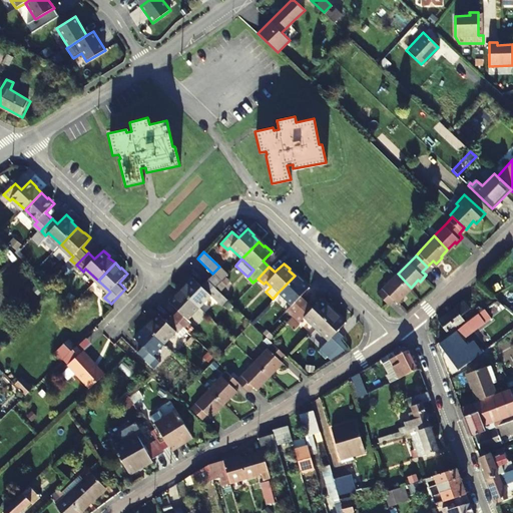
[(226,274),(219,267),(212,274),(213,274),(220,281),(224,277),(226,274)]
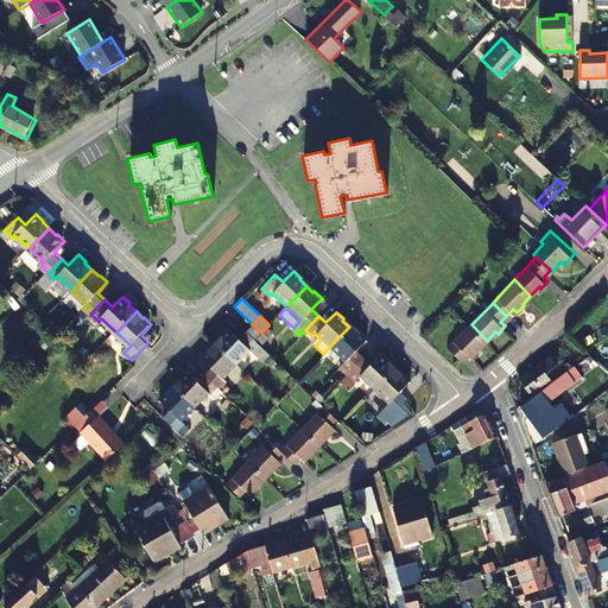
[(261,333),(253,324),(245,333),(253,341),(261,333)]
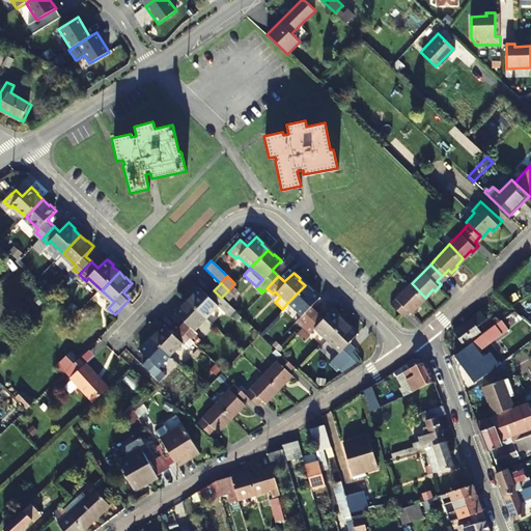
[(418,305),(425,298),(412,283),(398,298),(393,303),(404,314),(410,309),(414,313),(420,307),(418,305)]
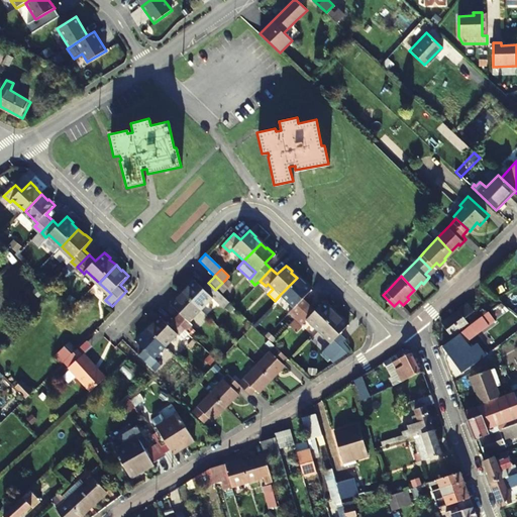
[(280,295),(293,307),(290,309),(296,315),(308,304),(302,298),(310,289),(304,283),(302,283),(297,278),(280,295)]
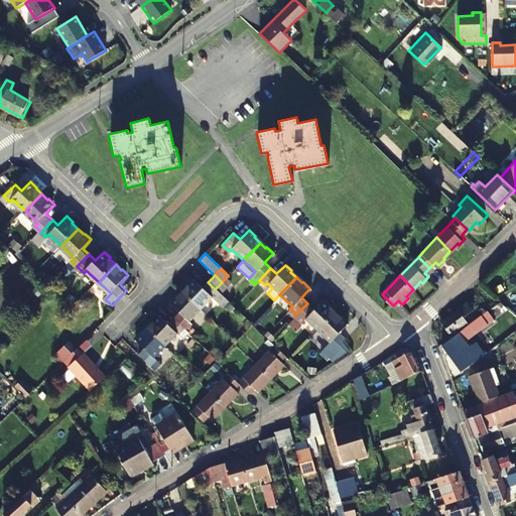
[(226,278),(222,282),(215,289),(220,294),(231,283),(226,278)]
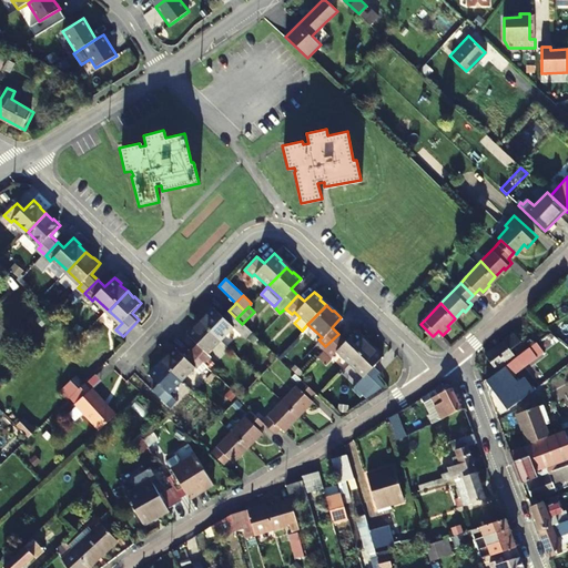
[(200,323),(219,342),(232,327),(240,335),(246,328),(242,324),(236,318),(229,311),(222,317),(212,308),(205,315),(206,316),(200,323)]
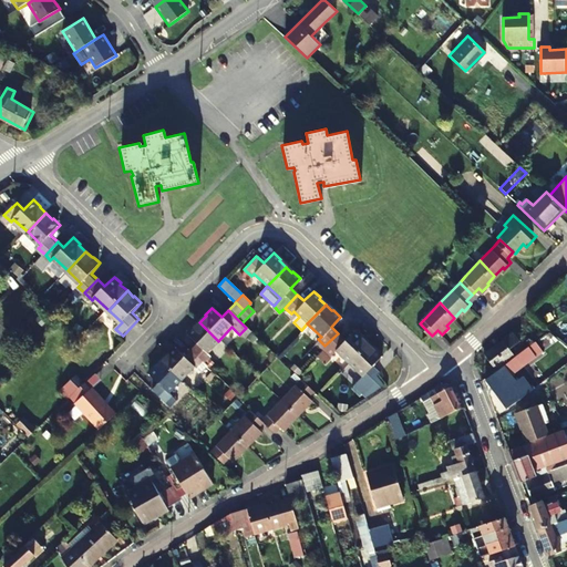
[(294,322),(299,317),(294,311),(291,313),(288,317),(294,322)]
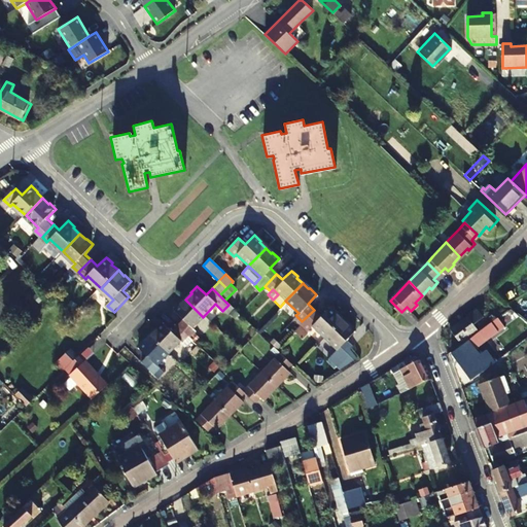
[(188,338),(194,332),(191,329),(203,317),(185,300),(180,306),(178,305),(173,311),(181,320),(176,325),(188,338)]
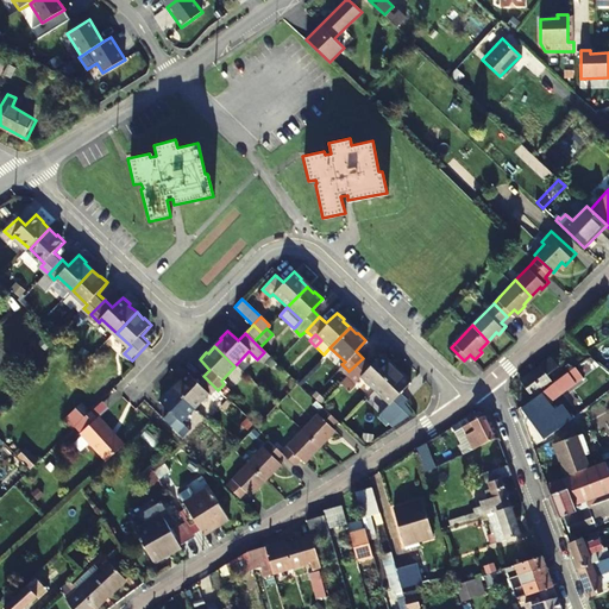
[(578,353),(585,359),(590,356),(584,351),(583,350),(578,353)]
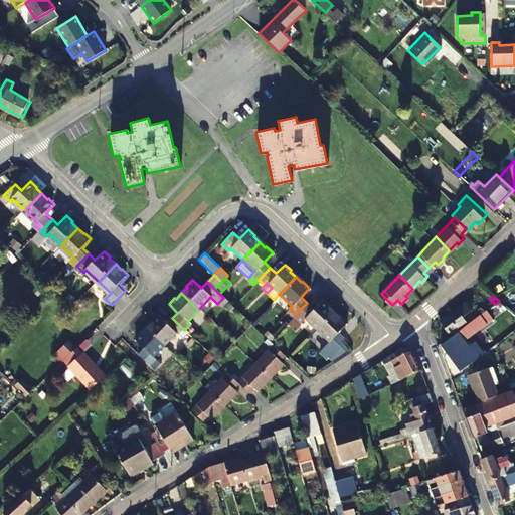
[(305,318),(316,329),(326,319),(333,312),(328,307),(328,305),(322,300),(313,309),(307,303),(295,314),(288,322),(295,330),(301,324),(300,323),(305,318)]
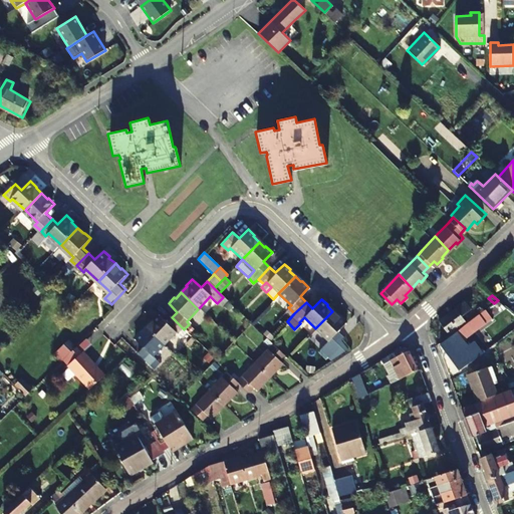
[(480,314),(478,315),(480,317),(485,313),(487,316),(501,305),(498,300),(494,303),(483,311),(480,314)]
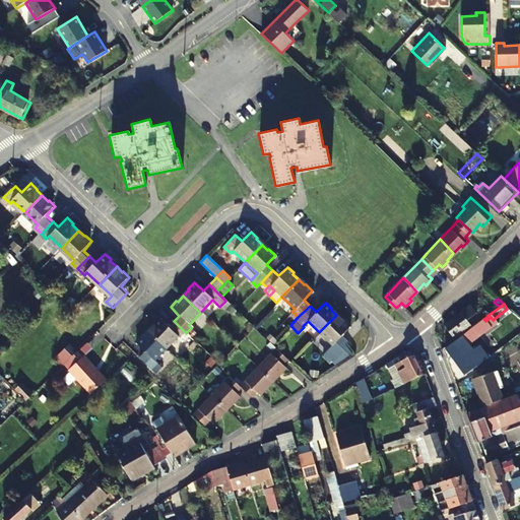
[(454,338),(472,325),(468,320),(476,313),(470,306),(444,325),(454,338)]
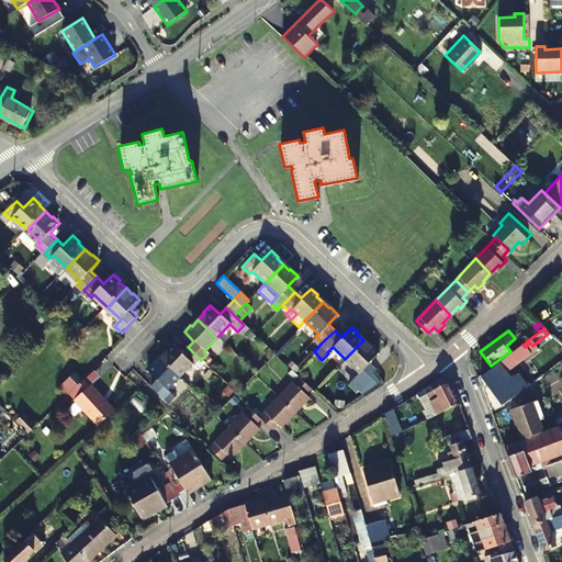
[(345,359),(359,372),(351,380),(358,386),(375,368),(369,362),(378,352),(371,346),(370,346),(363,340),(356,348),(345,359)]
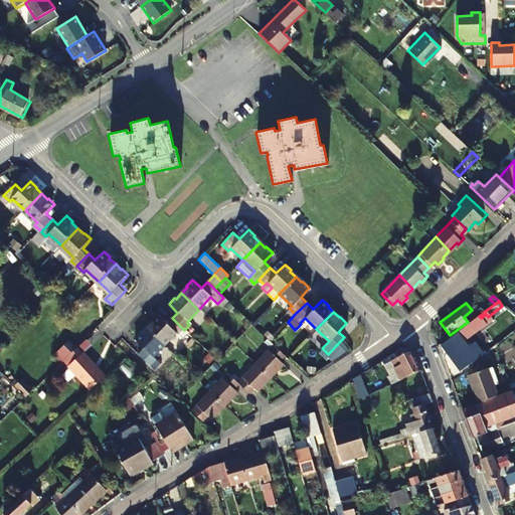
[(172,318),(167,324),(158,316),(152,321),(153,322),(147,328),(164,345),(176,334),(181,339),(187,333),(184,330),(172,318)]
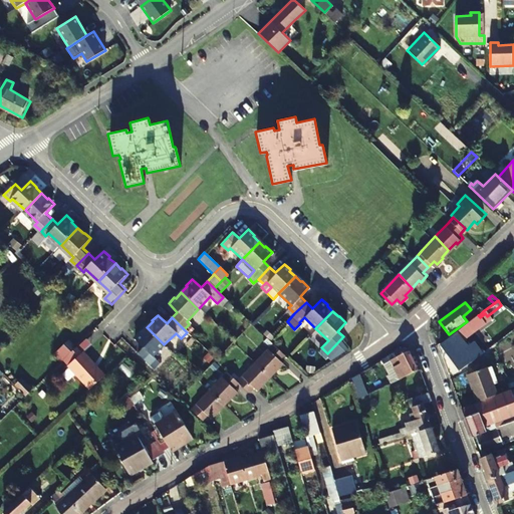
[(466,324),(473,333),(485,324),(480,317),(478,315),(466,324)]
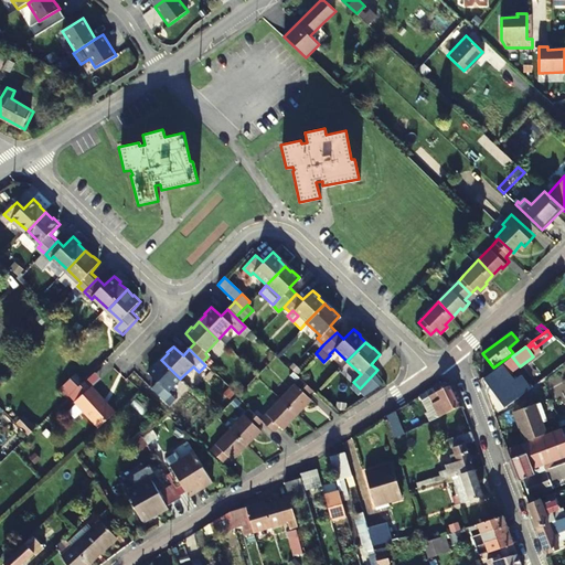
[(155,365),(147,373),(157,383),(150,390),(163,403),(170,395),(167,393),(180,379),(161,360),(156,366),(155,365)]
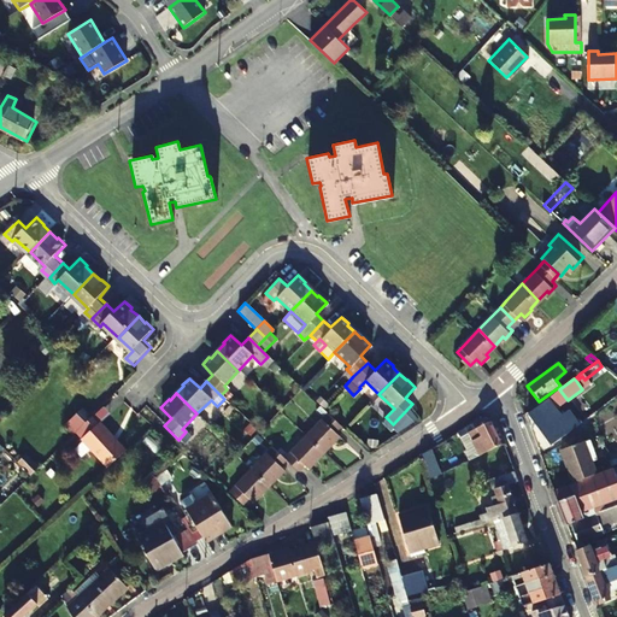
[(550,446),(581,423),(579,419),(576,421),(569,411),(566,413),(552,397),(528,416),(550,446)]
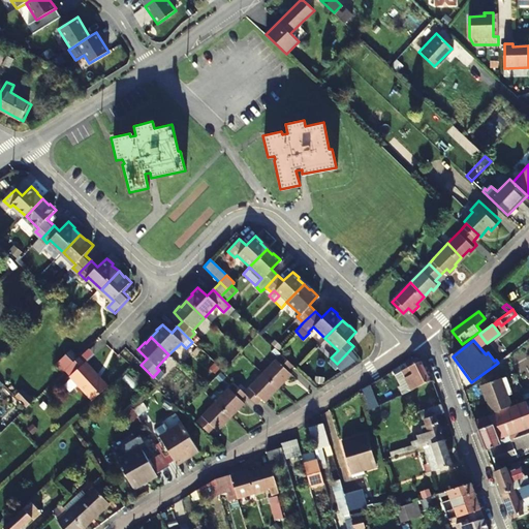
[(64,371),(79,358),(71,349),(57,364),(64,371)]
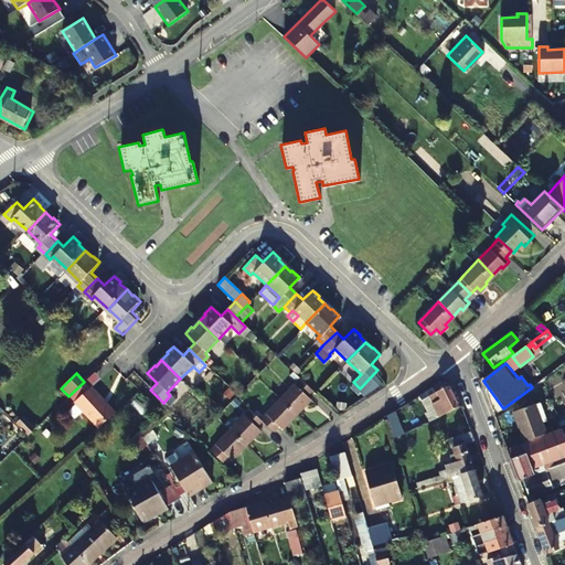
[(291,385),(277,400),(294,415),(301,407),(302,408),(309,402),(305,397),(311,391),(298,379),(291,385)]
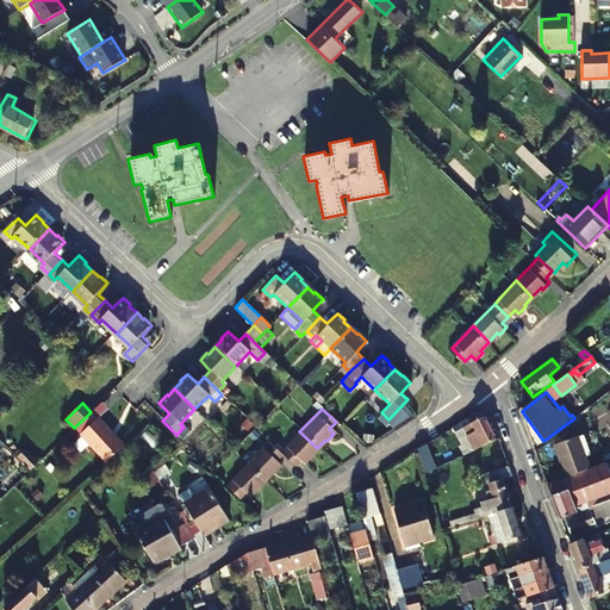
[(91,412),(74,428),(104,459),(122,442),(103,422),(104,421),(93,410),(91,412)]
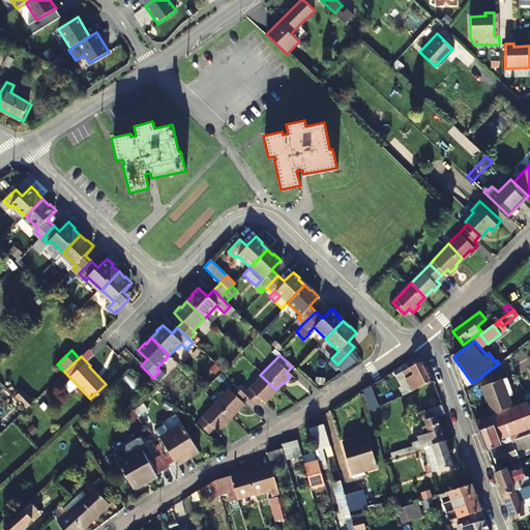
[(398,394),(399,398),(429,383),(420,364),(412,361),(396,371),(406,390),(398,394)]
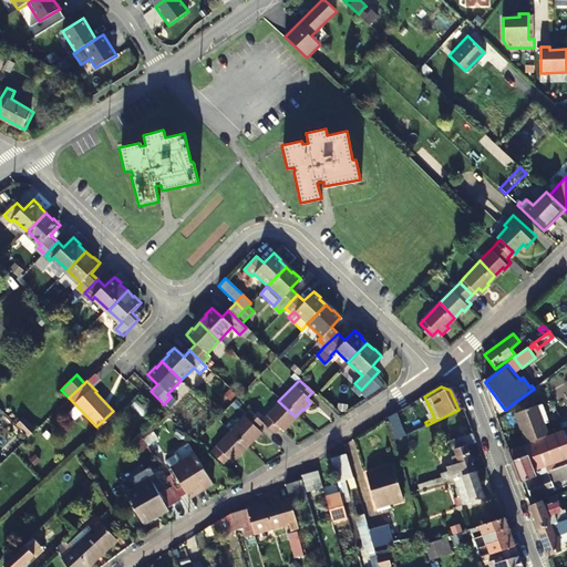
[(287,424),(295,416),(278,401),(265,415),(259,421),(261,424),(271,434),(277,428),(281,432),(288,426),(287,424)]
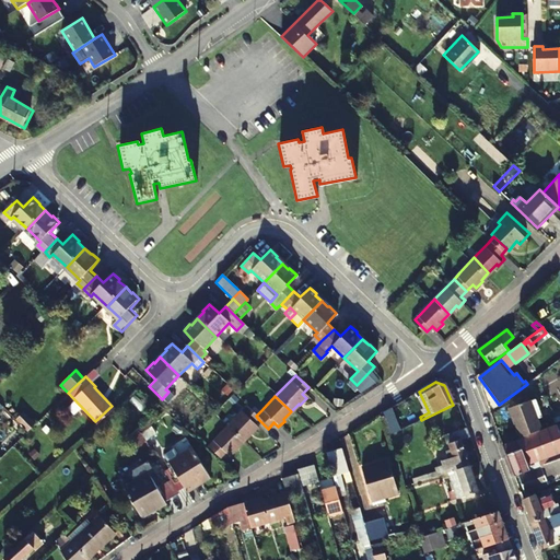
[(537,397),(511,408),(522,438),(543,430),(538,418),(544,416),(537,397)]
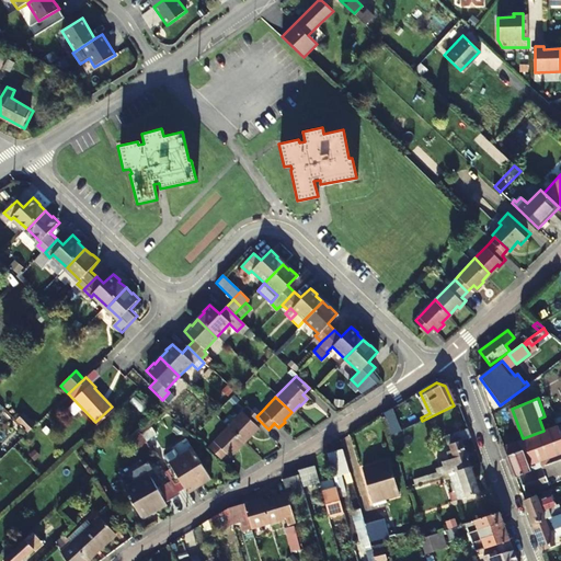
[(67,409),(72,414),(80,409),(75,402),(67,409)]
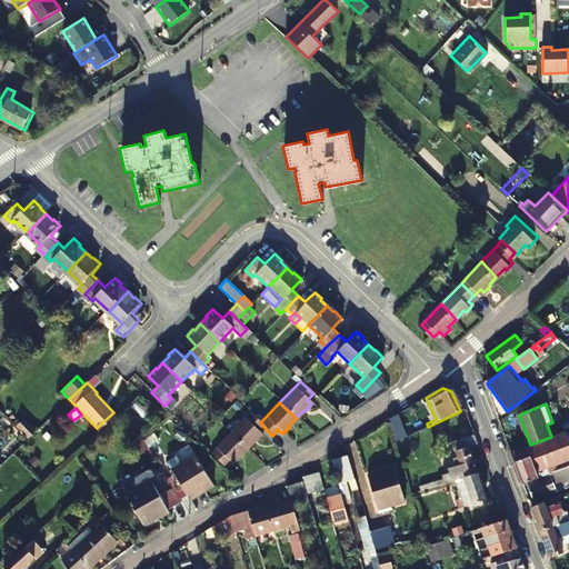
[(257,431),(262,426),(260,422),(249,412),(243,418),(229,433),(246,448),(253,440),(255,441),(261,435),(257,431)]
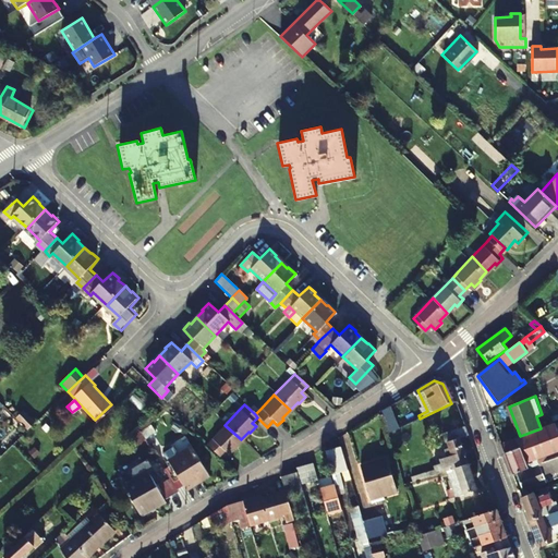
[(386,435),(395,431),(387,409),(379,413),(386,435)]
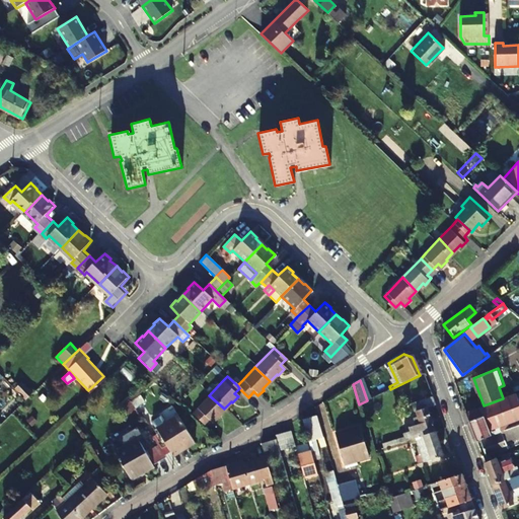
[(22,382),(15,388),(24,398),(31,392),(22,382)]
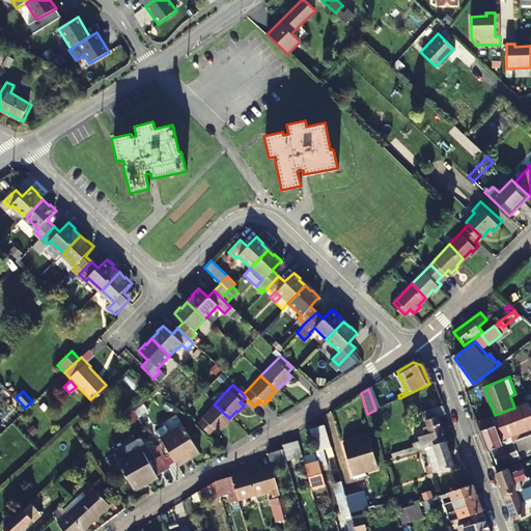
[(519,432),(530,427),(530,401),(530,402),(495,415),(491,417),(476,422),(487,452),(492,450),(518,441),(521,439),(519,432)]
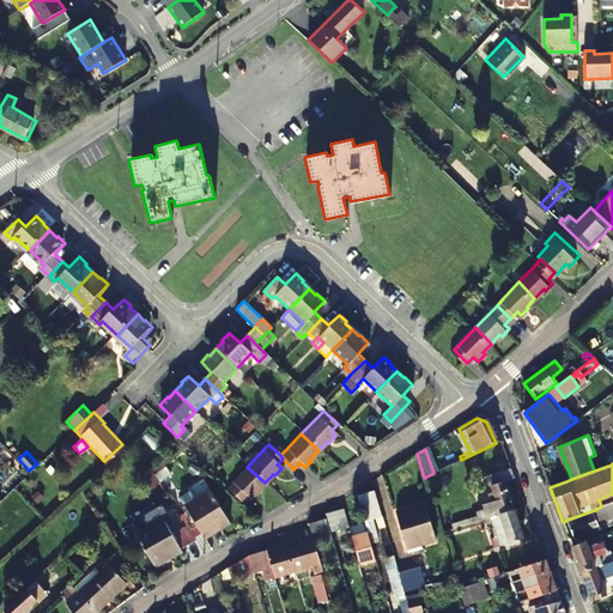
[(255,492),(265,483),(247,467),(232,483),(226,489),(240,502),(246,496),(250,501),(256,493),(255,492)]
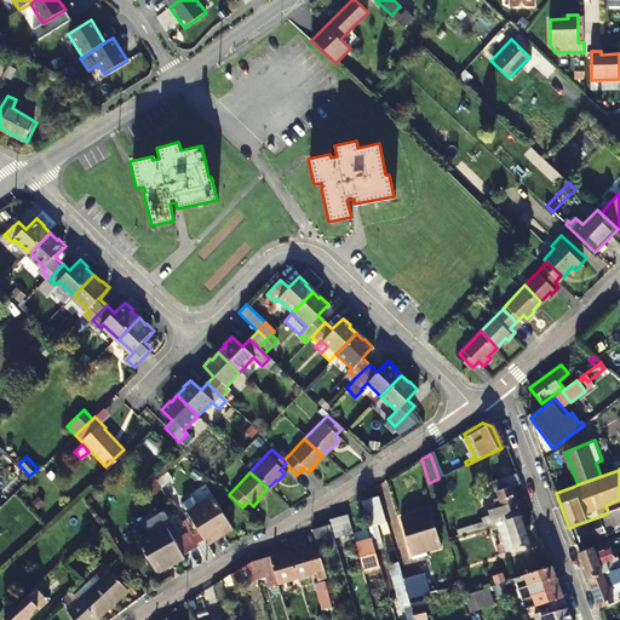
[(488,516),(483,517),(484,521),(486,527),(504,522),(517,517),(504,478),(489,483),(492,493),(495,492),(499,506),(487,511),(488,516)]
